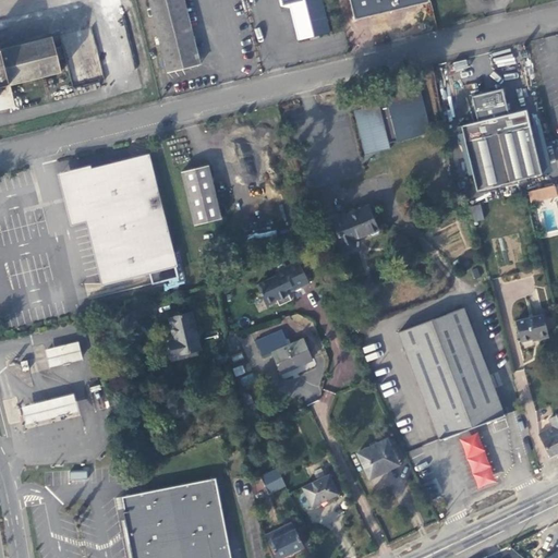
[(183,0),(149,0),(169,73),(199,64),(183,0)]
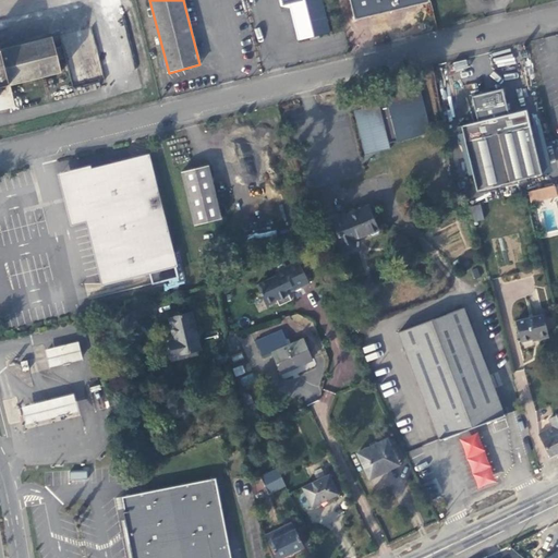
[(280,0),(281,5),(291,7),(299,40),(330,32),(322,0),(280,0)]
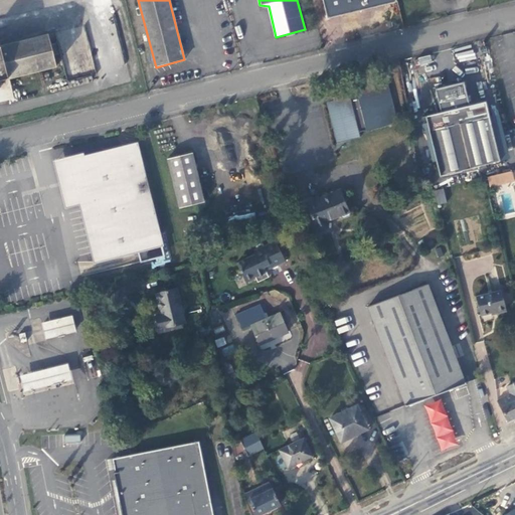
[(323,0),(326,9),(348,3),(346,0),(323,0)]
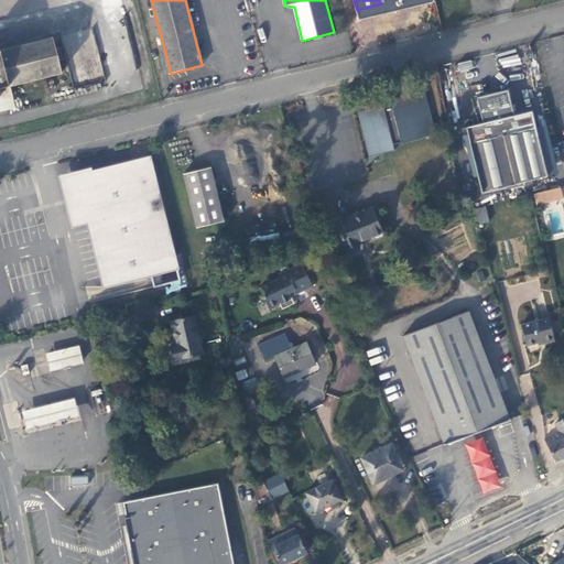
[(0,86),(62,72),(53,38),(0,51),(0,50),(0,86)]
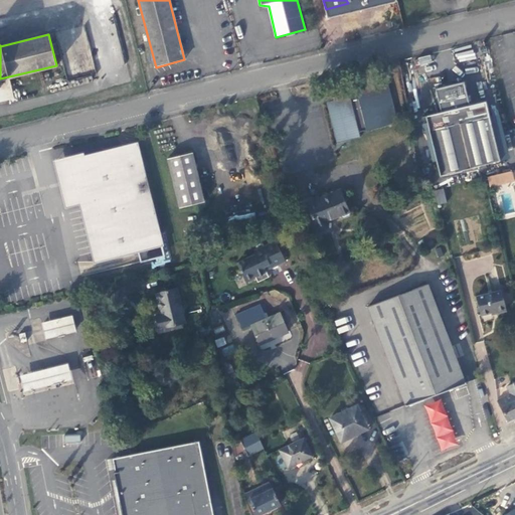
[(349,97),(327,103),(337,143),(360,137),(359,132),(366,131),(397,124),(386,81),(381,82),(380,78),(360,83),(361,88),(357,90),(356,84),(347,88),(349,97)]
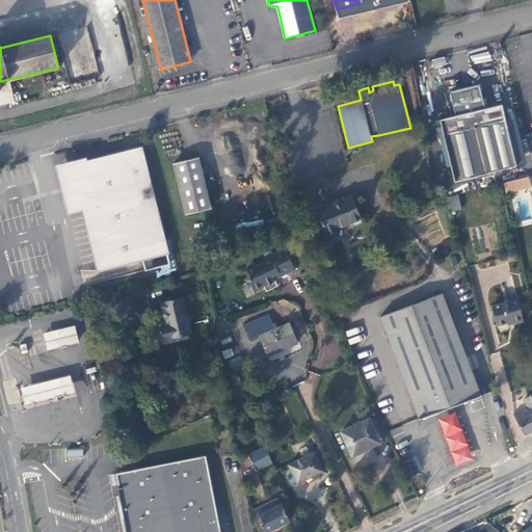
[(10,82),(0,83),(0,105),(15,102),(10,82)]
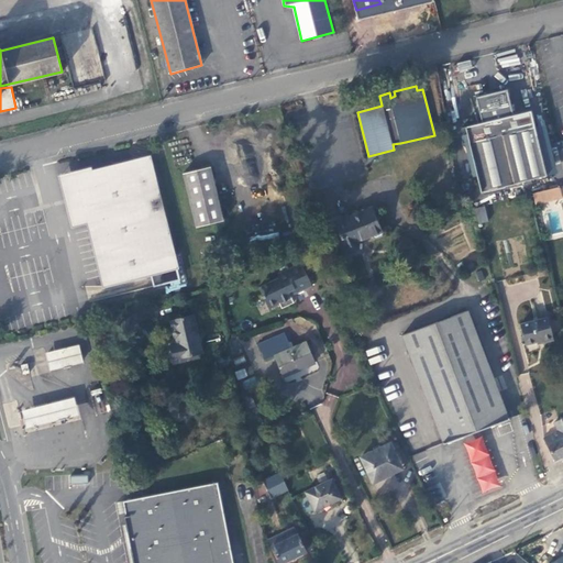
[(463,129),(479,191),(545,176),(529,111),(511,117),(507,87),(474,97),(481,123),(463,129)]
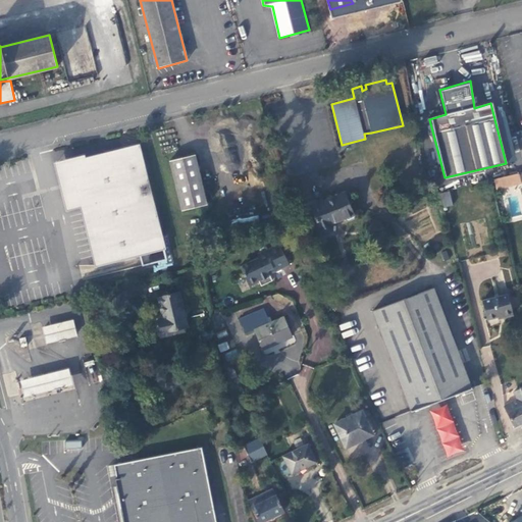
[(139,143),(51,163),(62,211),(79,207),(92,263),(93,266),(138,256),(142,265),(166,260),(139,143)]
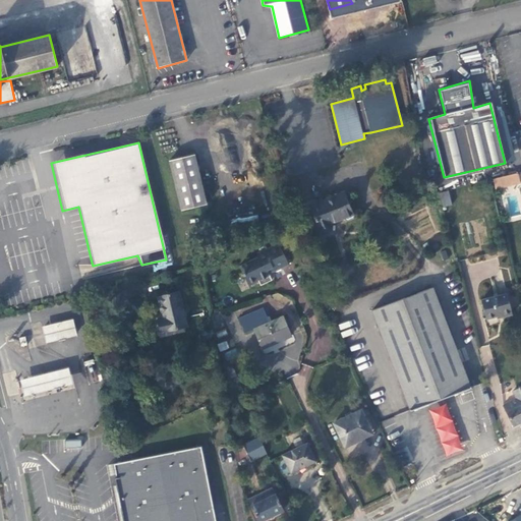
[(194,155),(170,161),(182,211),(207,205),(194,155)]
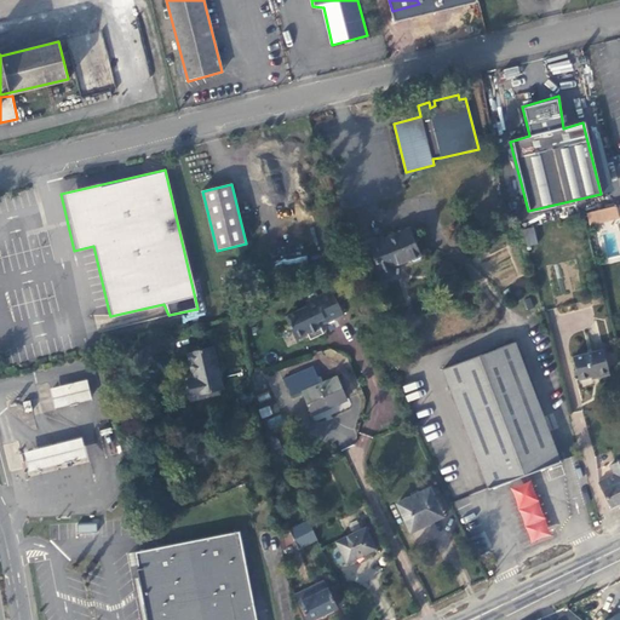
[(589,225),(619,219),(616,206),(586,212),(589,225)]
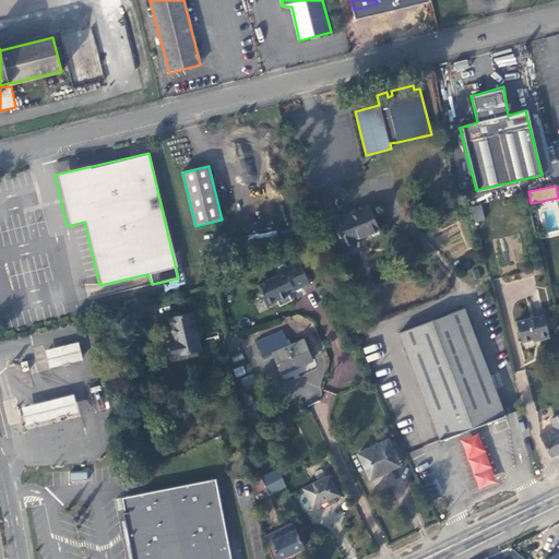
[(471,207),(474,223),(485,219),(480,204),(471,207)]
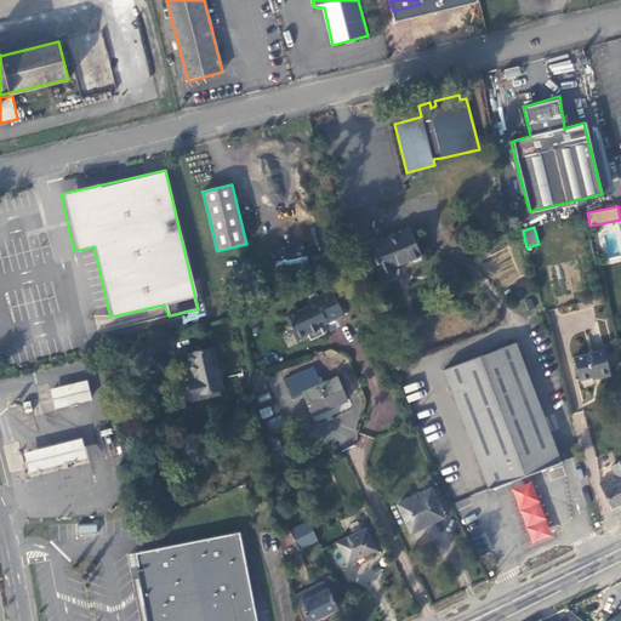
[(370,246),(382,274),(383,277),(386,277),(388,277),(391,275),(393,274),(394,272),(394,269),(393,266),(421,255),(410,229),(370,246)]
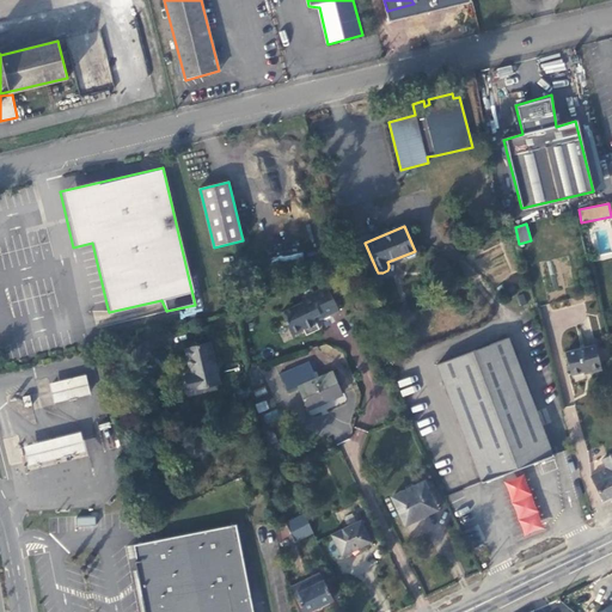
[(303,301),(282,312),(293,335),(305,330),(307,335),(320,328),(317,320),(323,317),(323,318),(341,310),(328,285),(305,295),(303,301)]
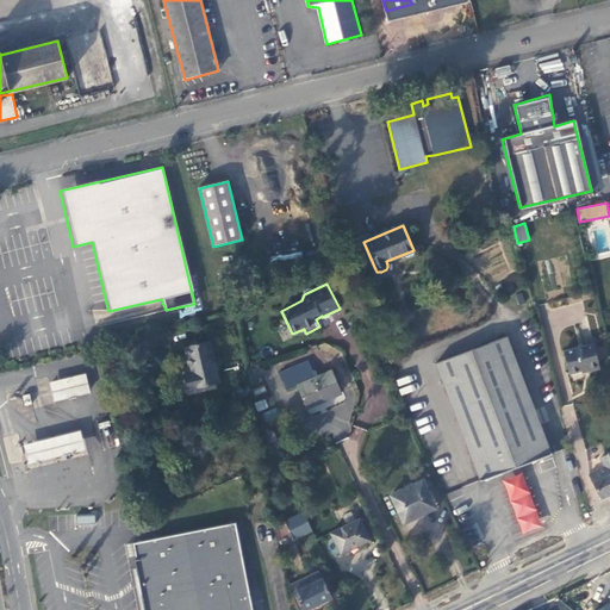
[(257,285),(248,287),(250,294),(259,293),(257,285)]
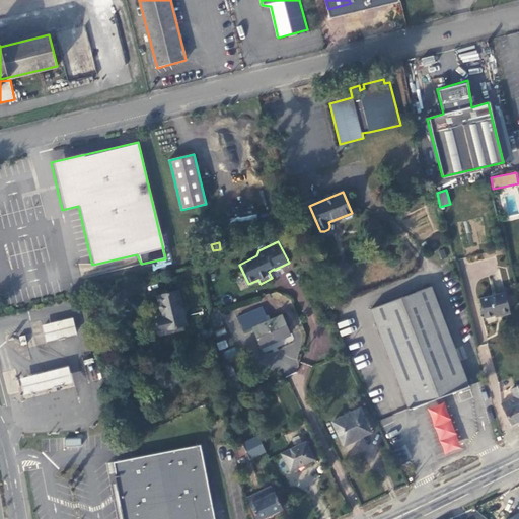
[(431,286),(371,308),(410,409),(468,386),(431,286)]
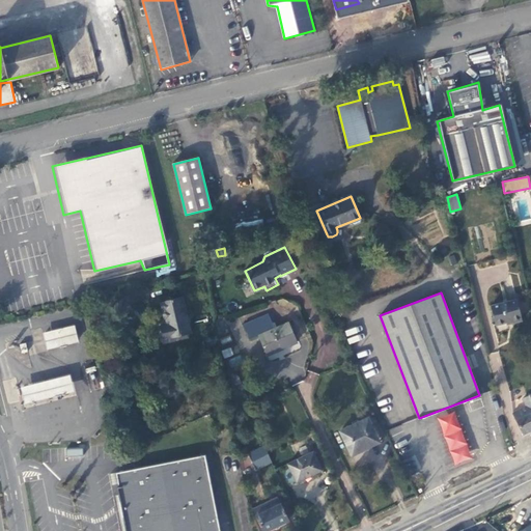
[(164,339),(192,332),(184,298),(161,303),(166,326),(161,327),(164,339)]
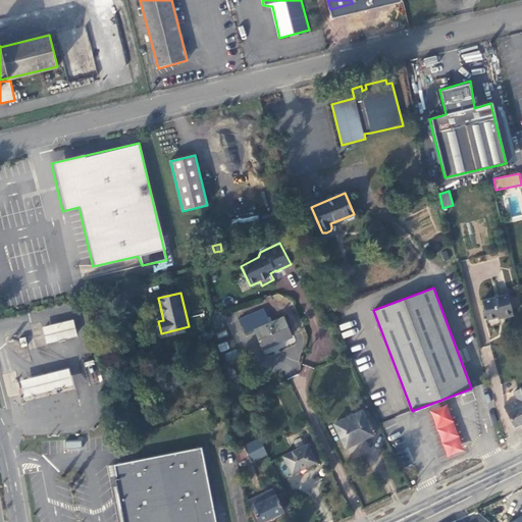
[(508,294),(482,300),(487,319),(503,315),(503,317),(513,314),(508,294)]
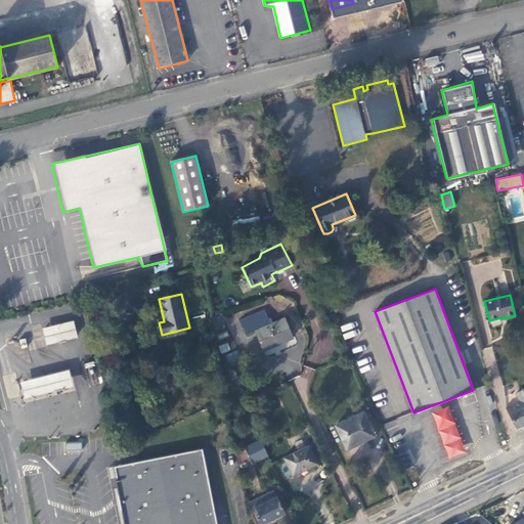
[(265,309),(241,320),(246,335),(256,330),(265,350),(293,338),(284,318),(271,323),(265,309)]
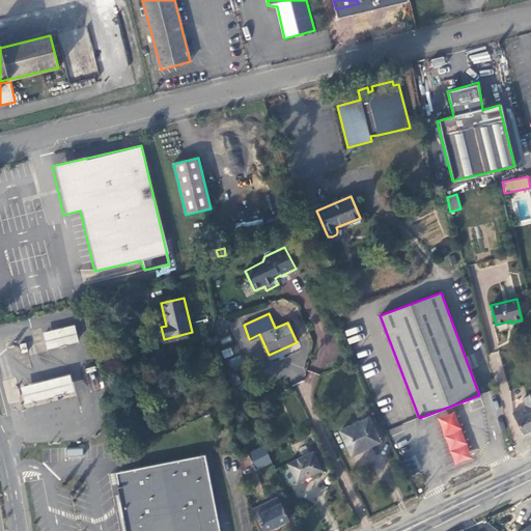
[(43,333),(46,348),(78,341),(75,326),(43,333)]
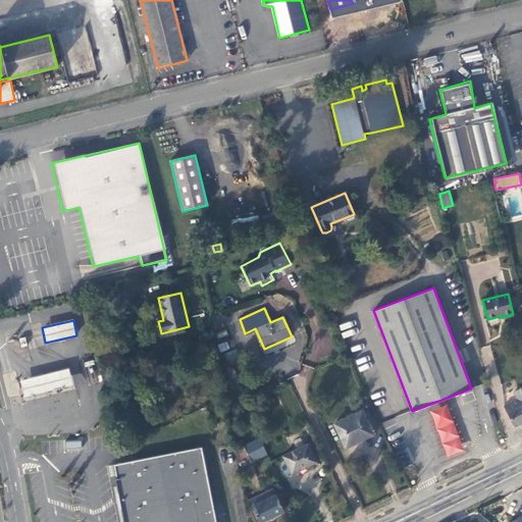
[(31,377),(20,379),(24,397),(37,394),(73,384),(69,368),(31,377)]
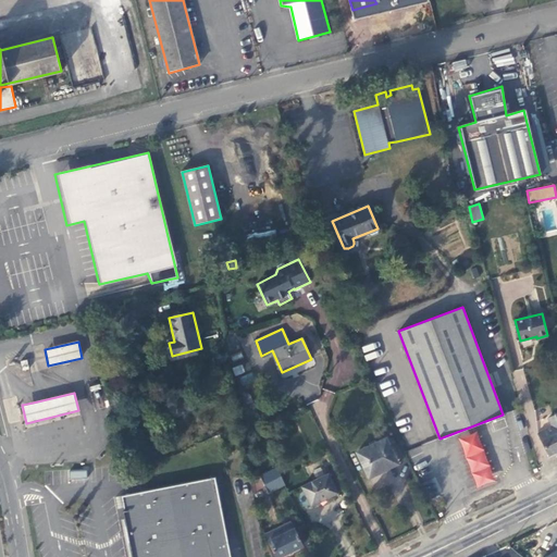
[(548,456),(556,452),(556,413),(548,418),(552,426),(539,433),(548,456)]
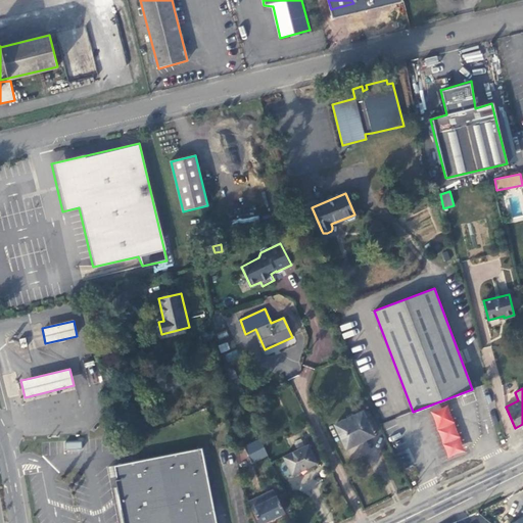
[(466,452),(447,403),(430,410),(448,458),(466,452)]
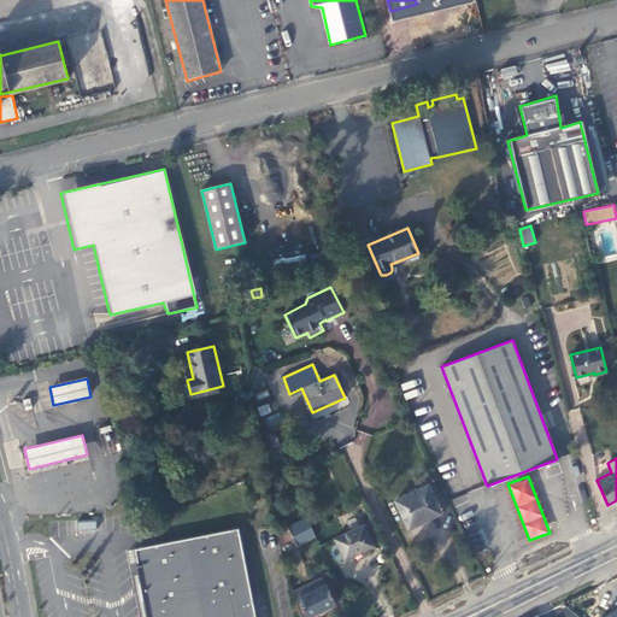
[(409,529),(424,521),(422,516),(438,509),(427,486),(395,500),(409,529)]
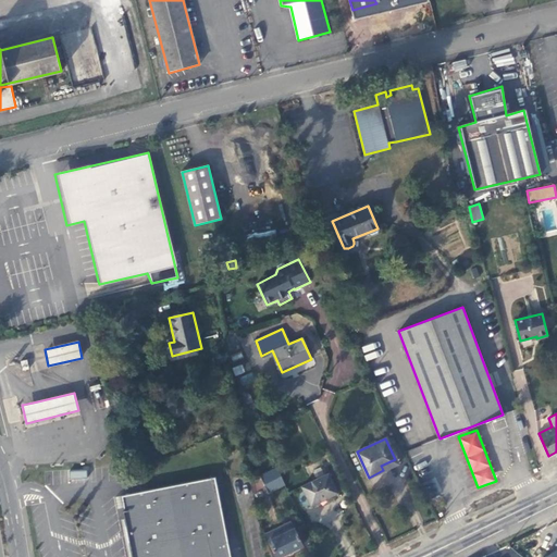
[(269,494),(286,486),(279,469),(260,478),(269,494)]
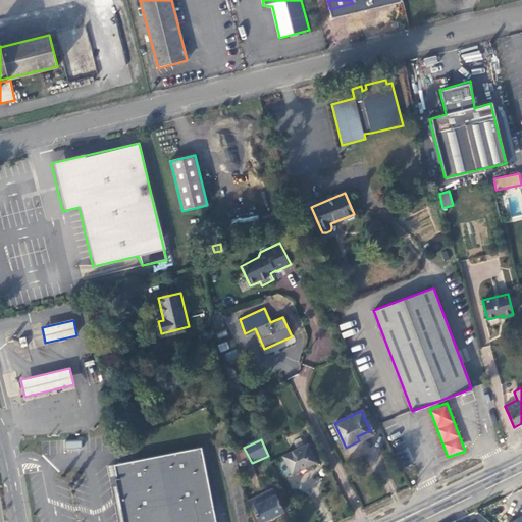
[(283,456),(292,473),(315,462),(308,445),(283,456)]
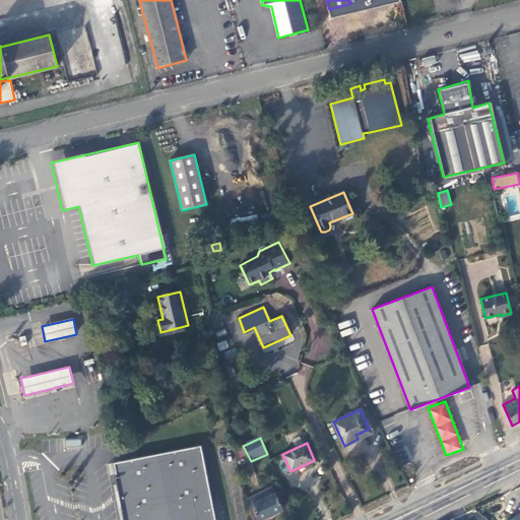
[(213,519),(199,449),(111,464),(122,519),(213,519)]
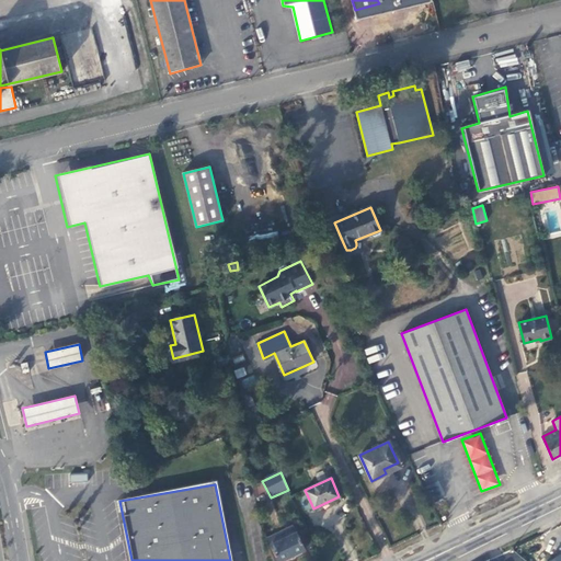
[(285,536),(296,531),(292,523),(266,535),(270,544),(281,538),(278,534),(283,531),(285,536)]
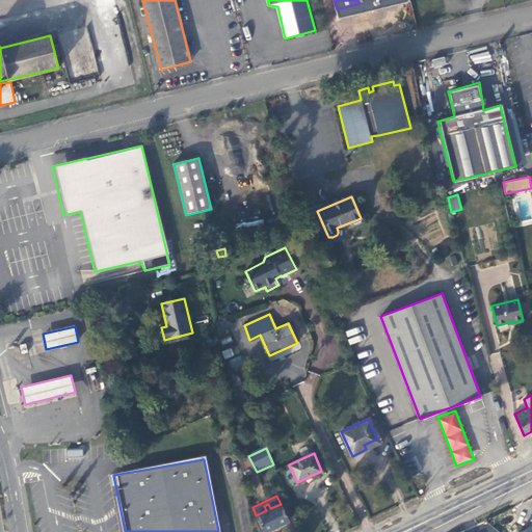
[(264,531),(289,521),(281,504),(270,508),(268,504),(264,506),(266,510),(256,515),(263,531),(264,531)]
